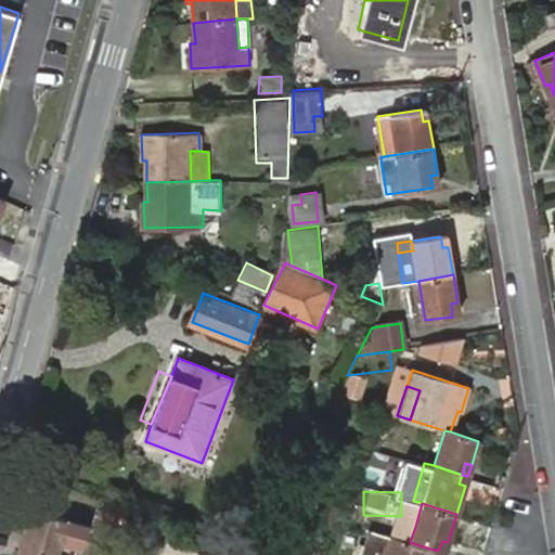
[(35,510),(21,554),(82,554),(91,524),(35,510)]
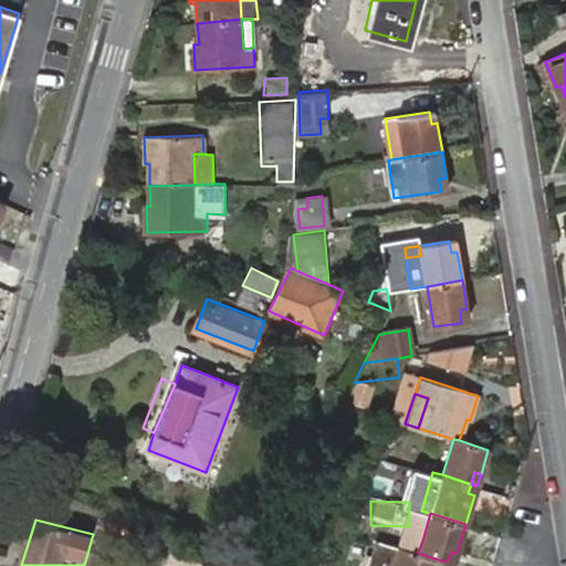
[(409,533),(405,548),(418,553),(423,537),(409,533)]
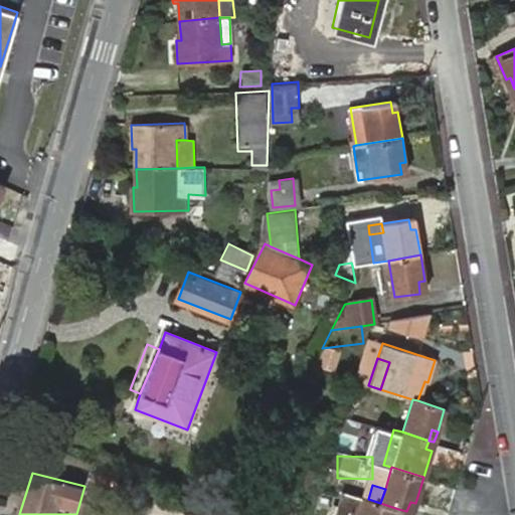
[(395,514),(398,509),(380,503),(368,499),(343,491),(339,505),(335,514),(395,514)]
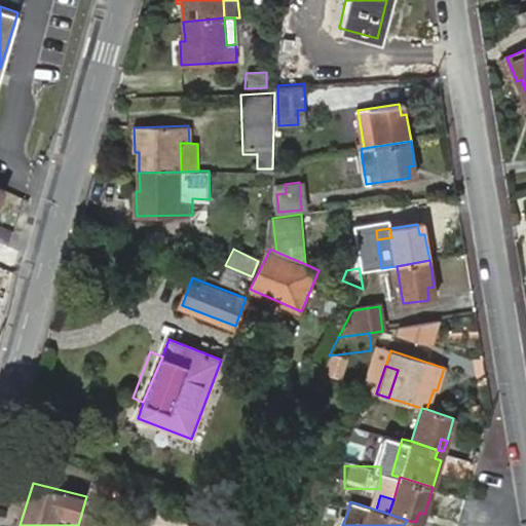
[(340,525),(342,525),(346,516),(337,513),(334,524),(340,525)]
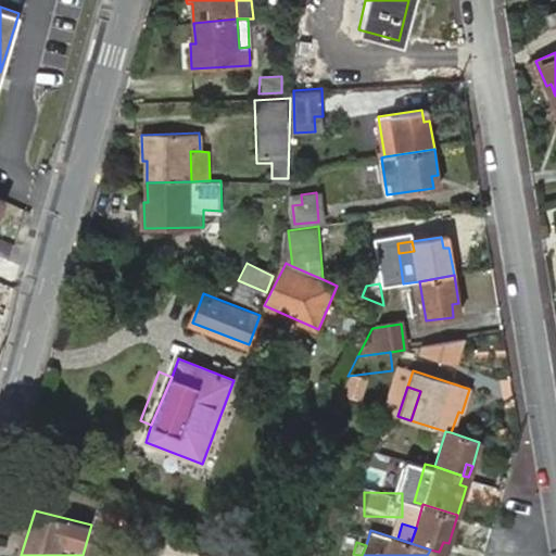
[(439,552),(445,554),(449,543),(443,542),(439,552)]
